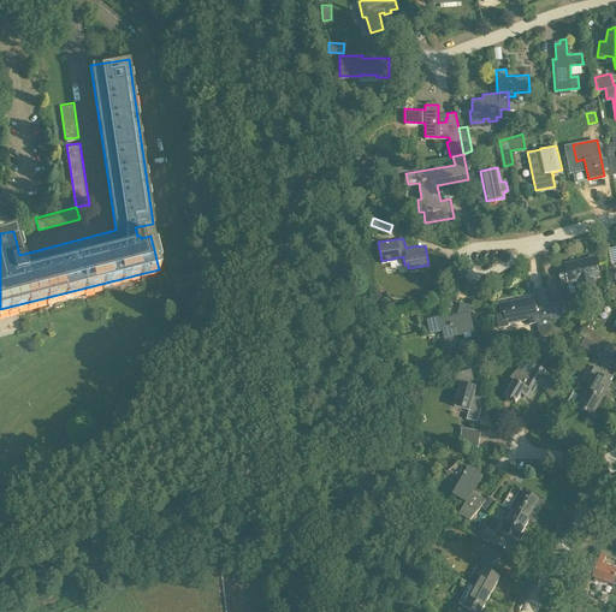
[(594,255),(556,265),(560,283),(576,279),(579,292),(596,290),(592,275),(598,274),(594,255)]
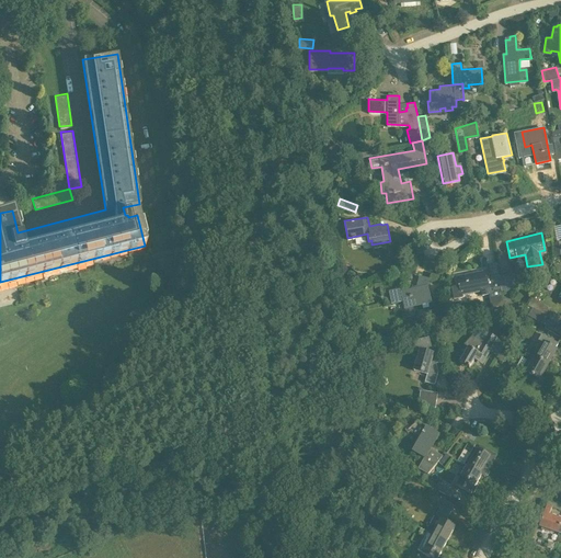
[(459,283),(451,284),(454,296),(462,295),(462,293),(481,288),(482,293),(490,292),(493,307),(485,308),(488,316),(504,312),(502,292),(500,275),(488,277),(485,269),(458,275),(459,283)]
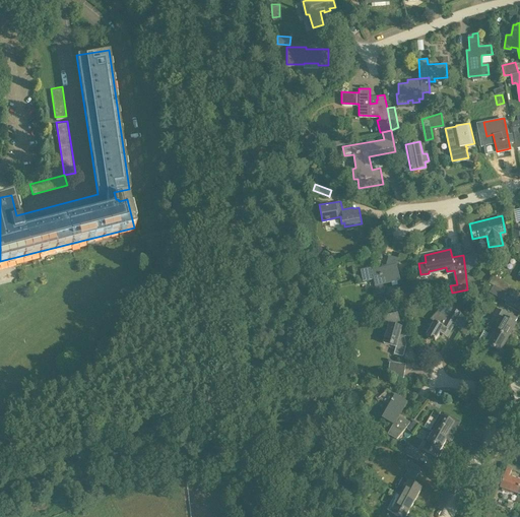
[(463,255),(465,270),(472,269),(471,254),(463,255)]
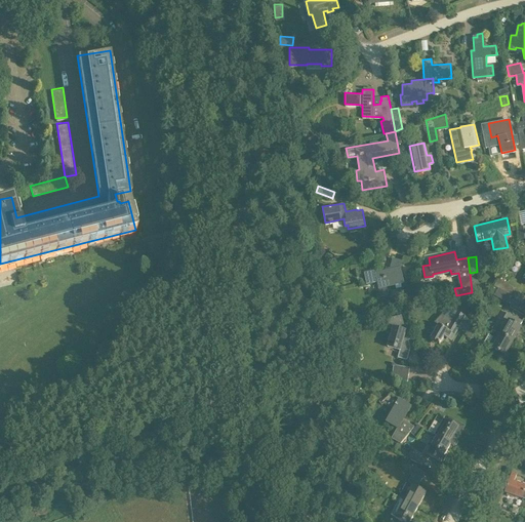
[(400,266),(401,259),(393,257),(390,268),(375,271),(375,268),(364,271),(366,281),(377,279),(380,294),(388,293),(386,284),(403,281),(400,266)]
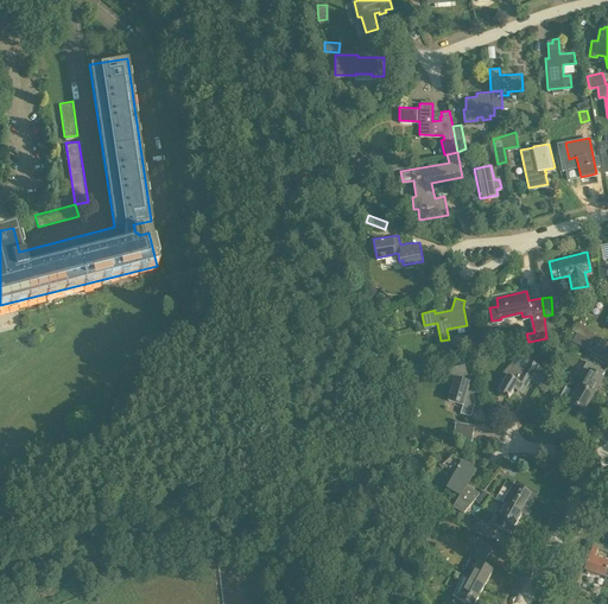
[(607,339),(595,332),(596,330),(576,319),(571,328),(605,348),(607,342),(607,339)]
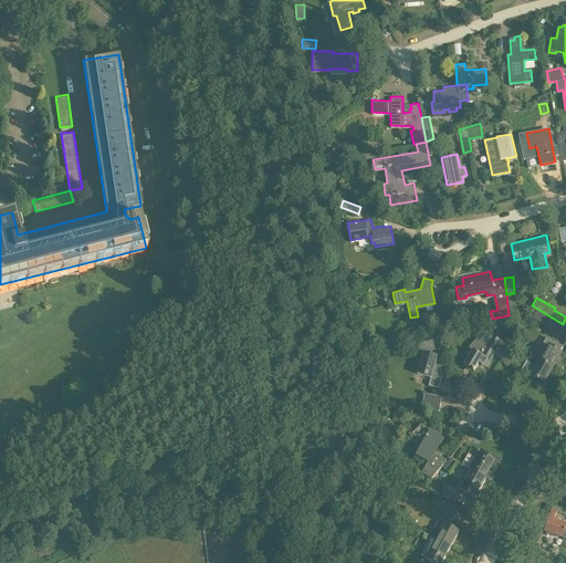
[(511,314),(523,320),(525,315),(514,310),(511,314)]
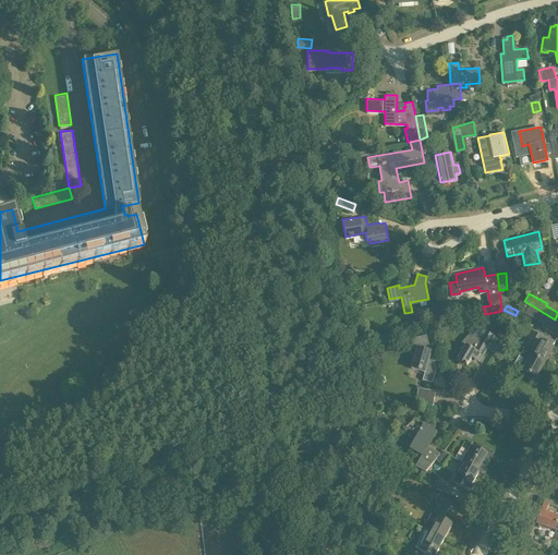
[(557,322),(547,316),(543,325),(557,334),(557,332),(557,322)]
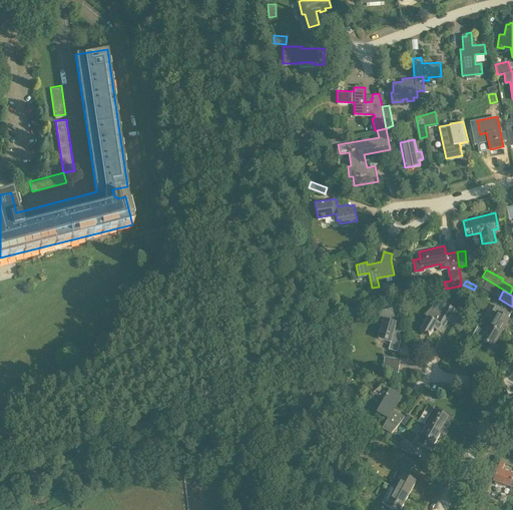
[(366,307),(363,300),(351,306),(354,312),(366,307)]
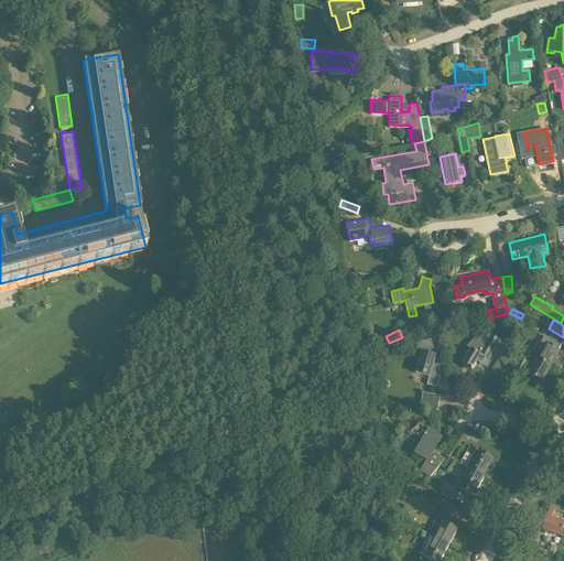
[(462,362),(472,367),(477,357),(486,362),(500,336),(490,332),(486,340),(477,335),(470,346),(466,343),(459,354),(465,357),(462,362)]
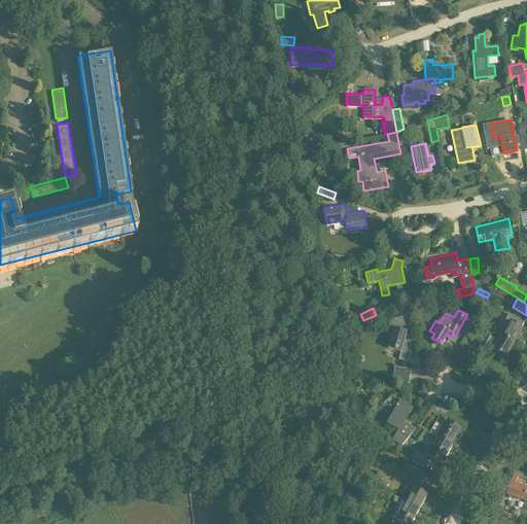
[(502,322),(497,330),(515,340),(522,325),(517,322),(519,317),(508,311),(502,322)]
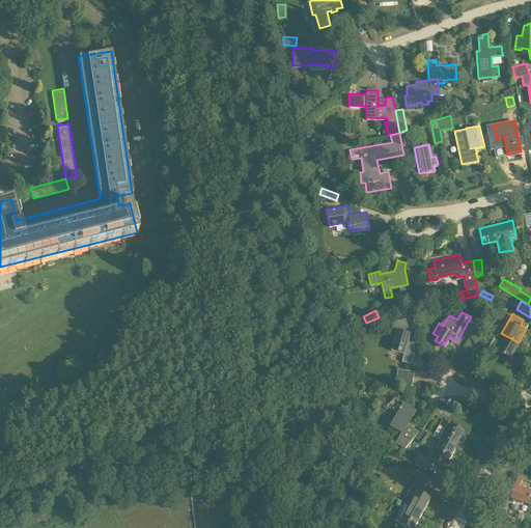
[(388,321),(390,328),(396,330),(392,348),(403,352),(401,359),(411,362),(415,350),(413,340),(415,340),(413,333),(410,332),(406,316),(388,321)]
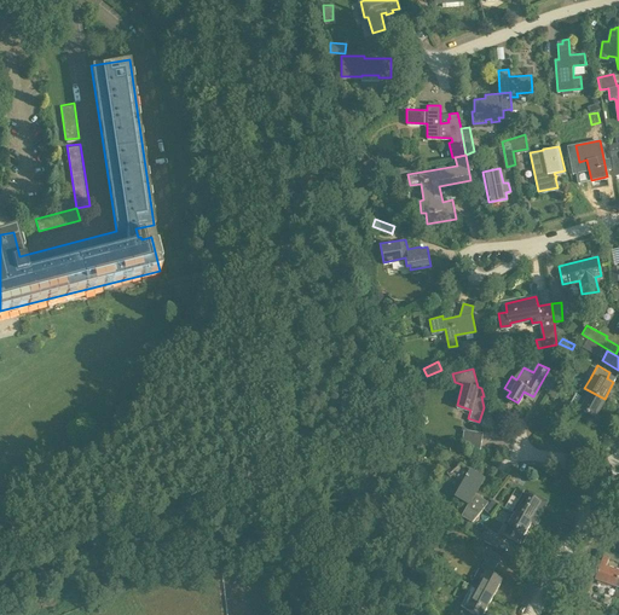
[(557,375),(555,379),(548,393),(555,396),(566,377),(559,372),(557,375)]
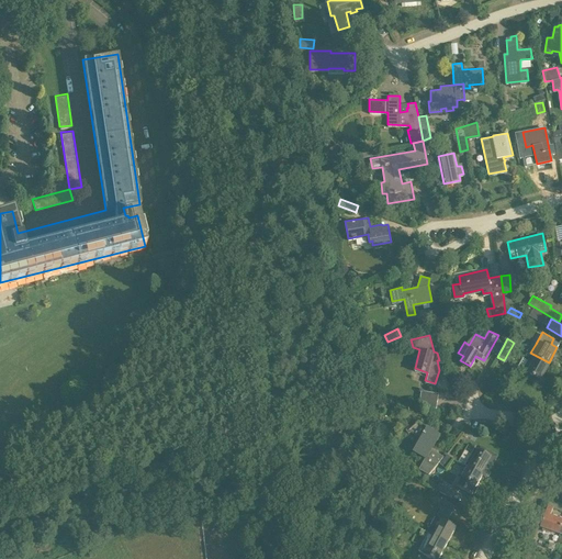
[(549,362),(530,353),(519,372),(536,381),(538,377),(540,378),(549,362)]
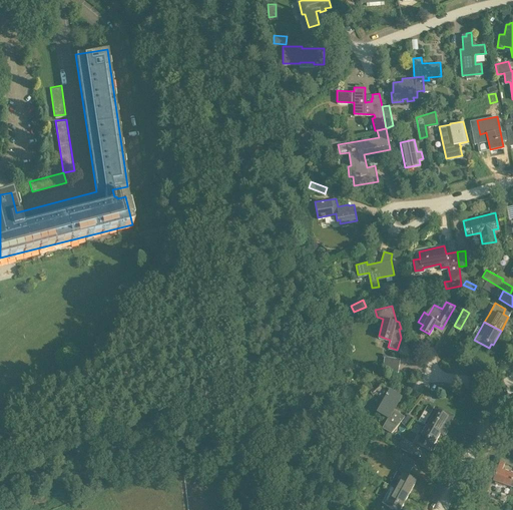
[(382,370),(398,373),(400,358),(384,355),(382,370)]
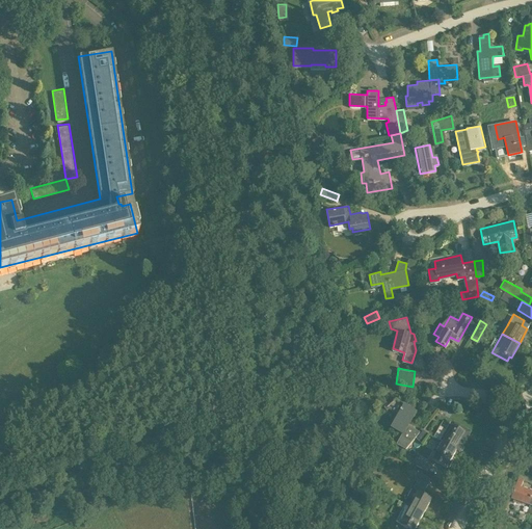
[(403,431),(397,441),(406,446),(420,430),(408,424),(416,410),(404,403),(404,404),(396,397),(388,404),(398,414),(392,425),(403,431)]
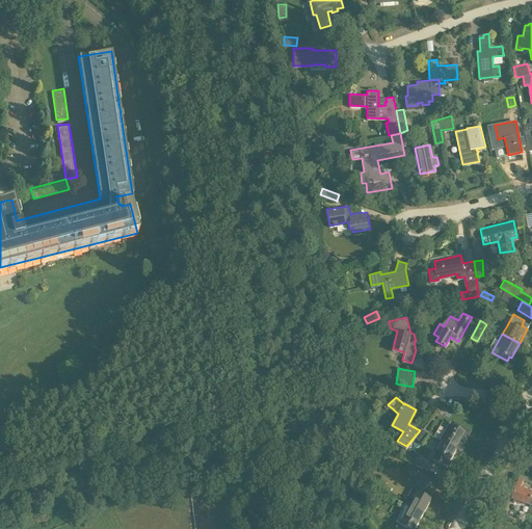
[(449,421),(439,439),(456,448),(459,449),(471,428),(463,424),(461,428),(452,423),(449,421)]
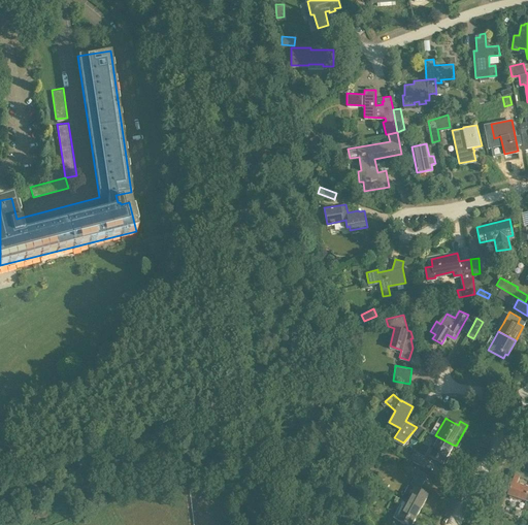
[(413,432),(418,437),(425,428),(420,424),(413,432)]
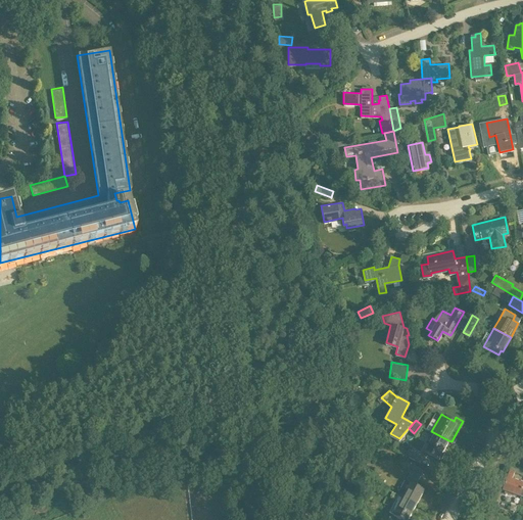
[(448,440),(431,431),(429,435),(432,437),(425,450),(438,458),(439,456),(441,457),(444,452),(442,451),(448,440)]
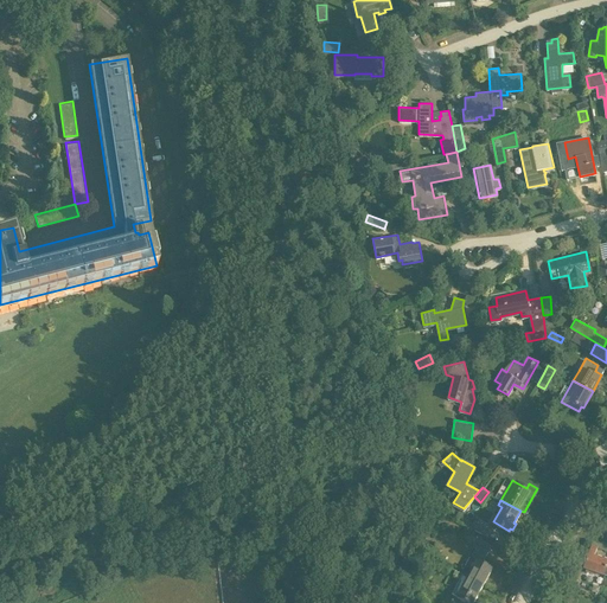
[(471,525),(486,534),(491,527),(474,518),(471,525)]
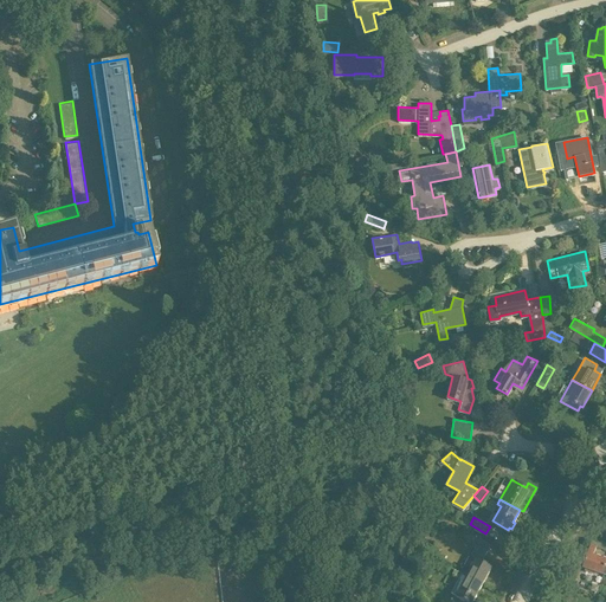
[(459,570),(466,574),(482,582),(491,564),(481,558),(483,555),(490,542),(479,536),(472,549),(470,552),(469,552),(459,570)]
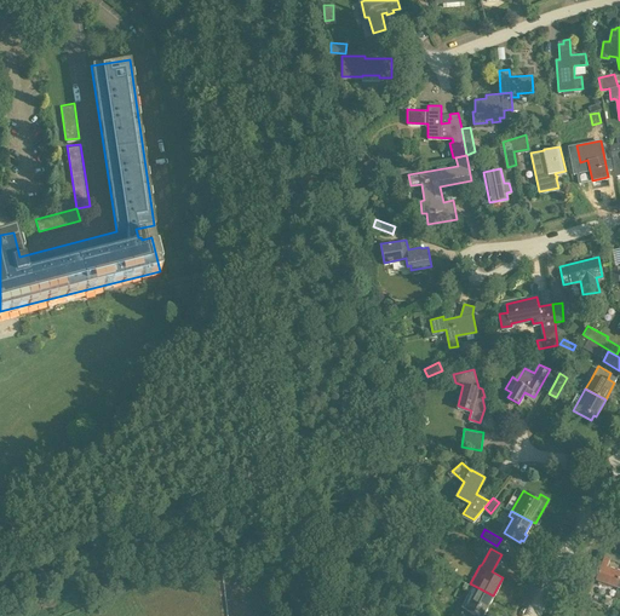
[(596,579),(615,585),(619,573),(619,570),(607,566),(610,556),(604,554),(596,579)]
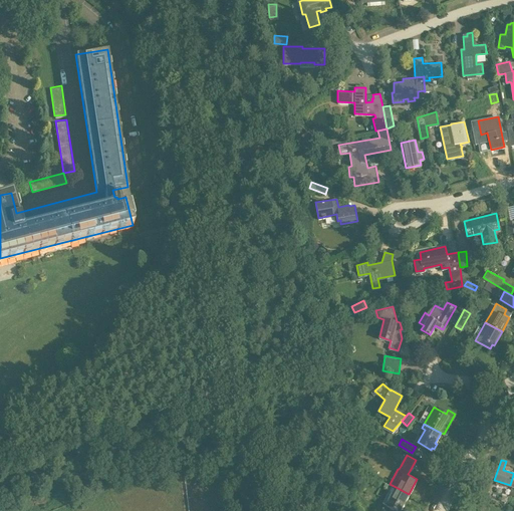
[(400,510),(409,494),(396,487),(387,504),(399,510),(400,510)]
